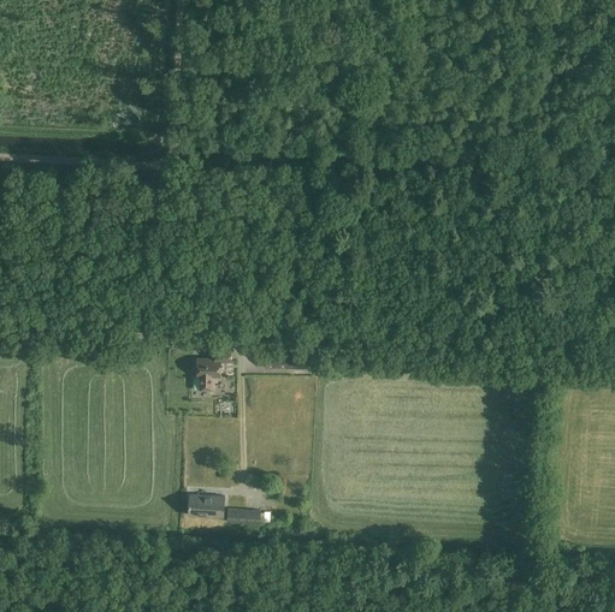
[(196,374),(199,374),(199,386),(212,386),(212,374),(220,374),(220,361),(229,361),(229,348),(214,348),(214,357),(196,357),(196,374)]
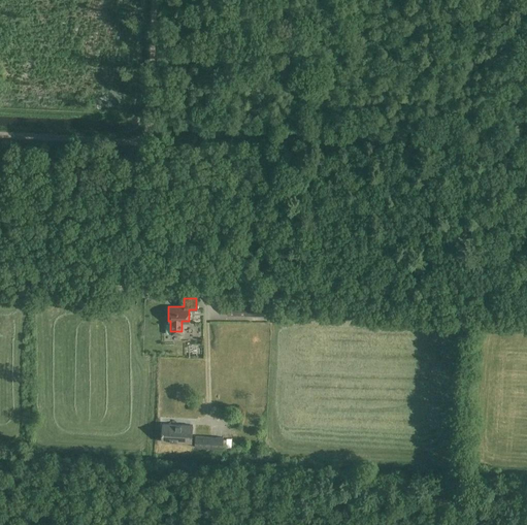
[(248,302),(248,313),(267,313),(267,302),(248,302)]
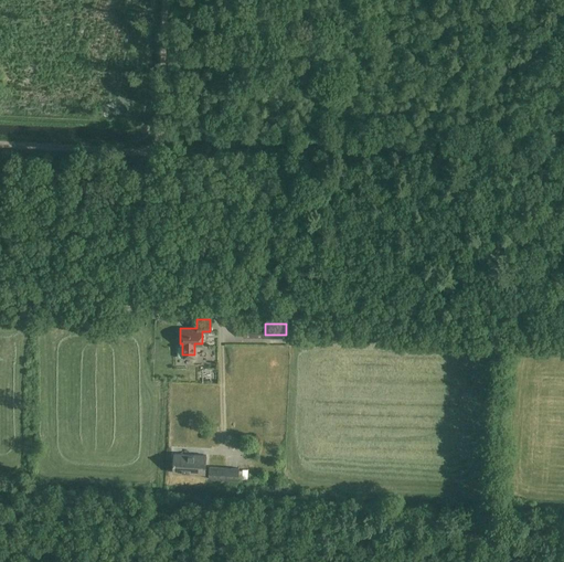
[(172,469),(204,472),(205,453),(173,451),(172,469)]
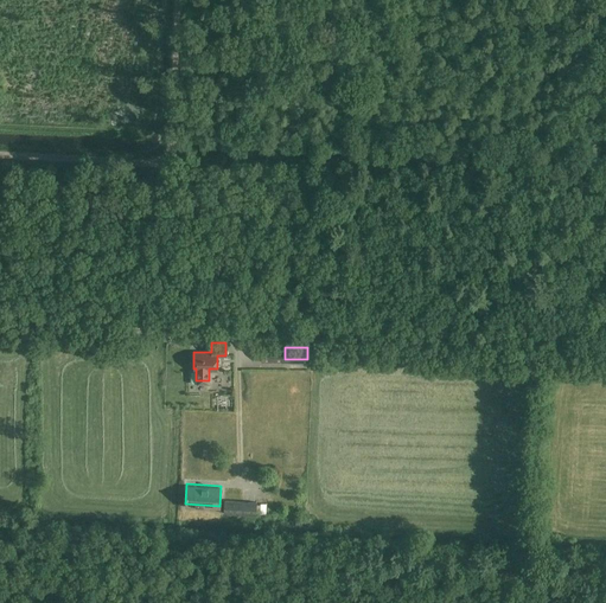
[(255,512),(255,499),(223,498),(223,510),(255,512)]
